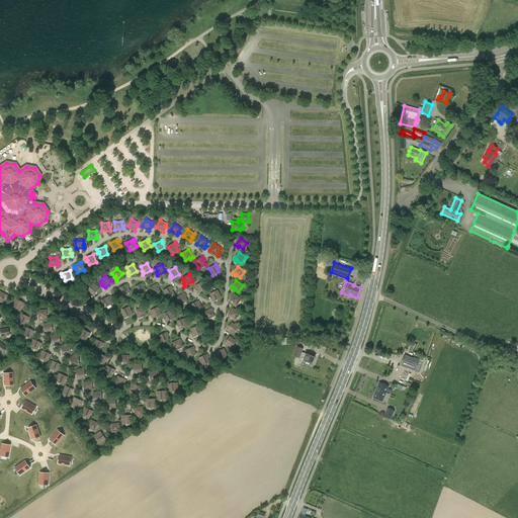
[(139,294),(146,290),(144,286),(145,285),(143,282),(135,287),(139,294)]
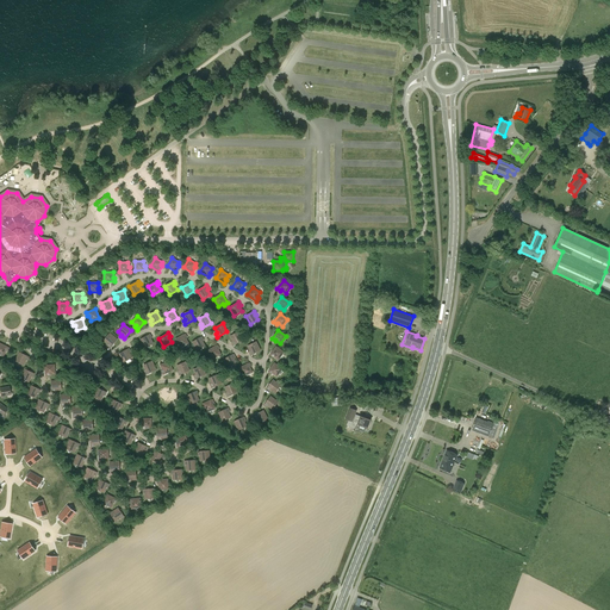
[(234,346),(243,341),(238,332),(230,336),(232,341),(231,342),(234,346)]
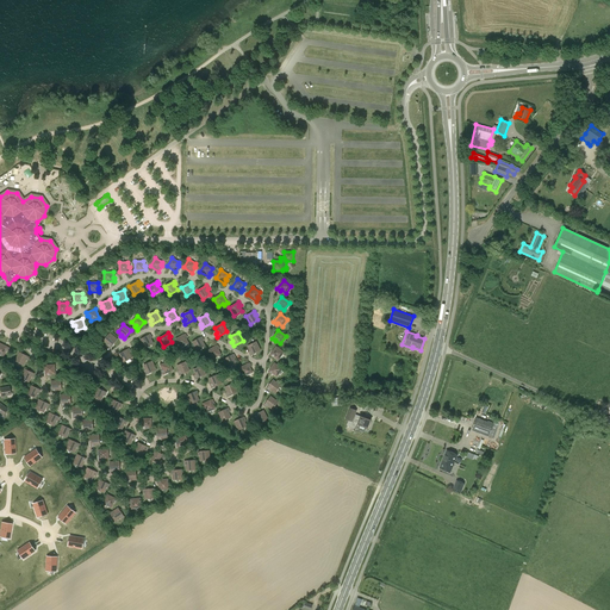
[(110,348),(117,340),(110,334),(104,340),(107,343),(106,344),(110,348)]
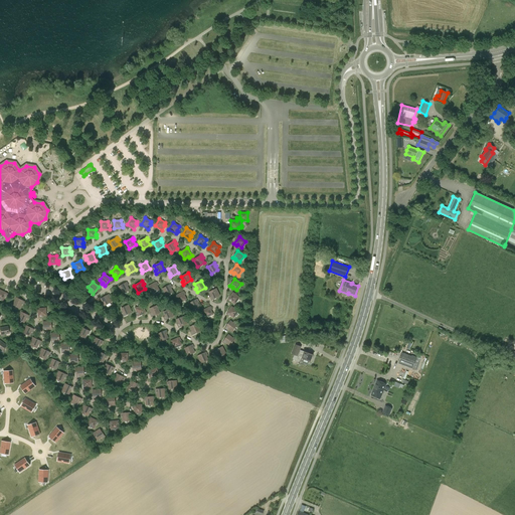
[(152,294),(159,290),(157,286),(158,285),(156,282),(148,287),(152,294)]
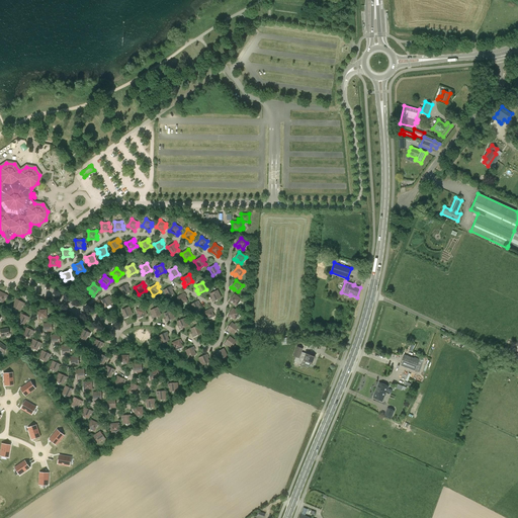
[(123,295),(130,291),(127,287),(128,286),(127,284),(119,288),(123,295)]
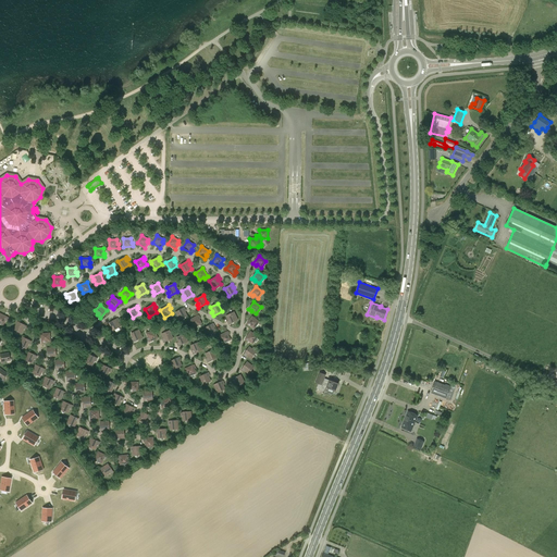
[(180,320),(187,316),(185,311),(186,311),(184,308),(175,312),(180,320)]
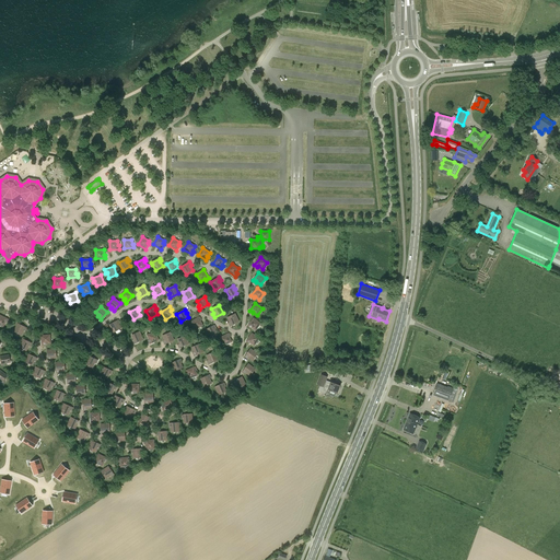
[(230,326),(238,322),(235,314),(228,317),(230,322),(229,323),(230,326)]
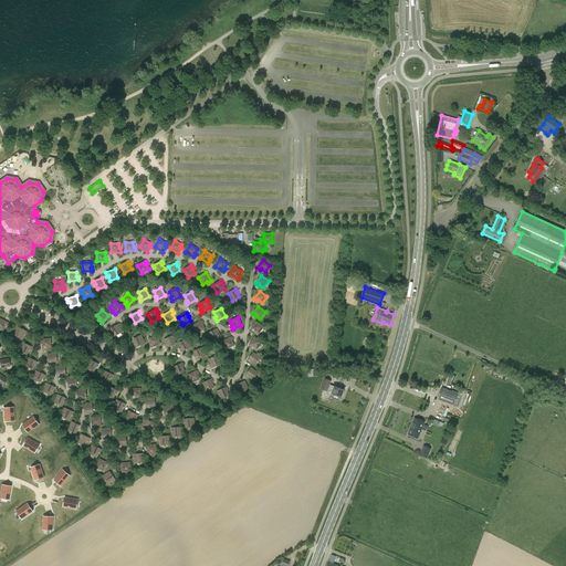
[(197,333),(205,329),(202,324),(203,324),(201,321),(194,325),(197,333)]
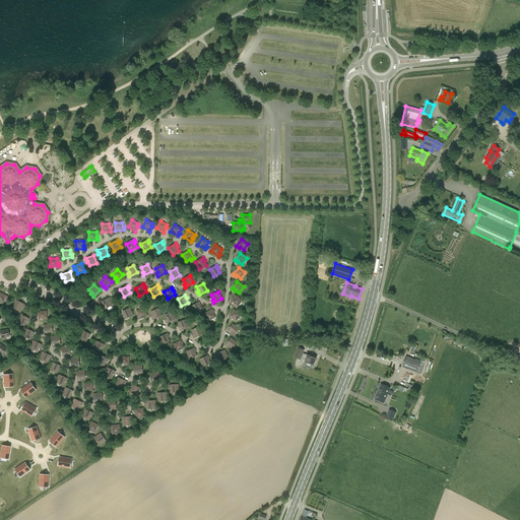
[(238,307),(242,301),(236,296),(231,303),(233,305),(234,304),(238,307)]
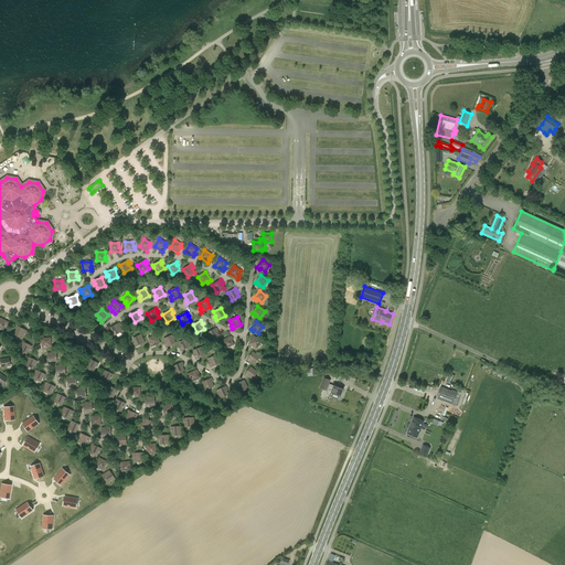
[(115,336),(121,331),(119,327),(120,326),(119,323),(110,328),(115,336)]
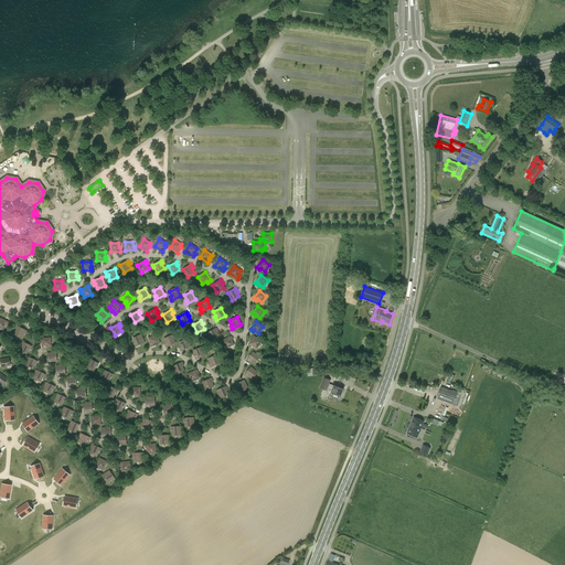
[(25,334),(27,331),(18,327),(14,334),(22,338),(24,333),(25,334)]
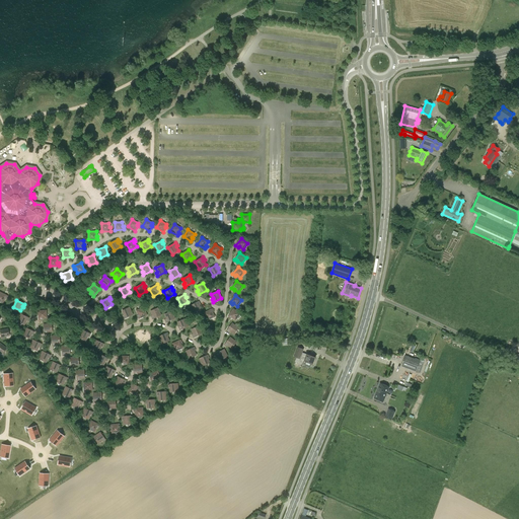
[(195,313),(201,309),(199,305),(200,304),(199,301),(191,306),(195,313)]
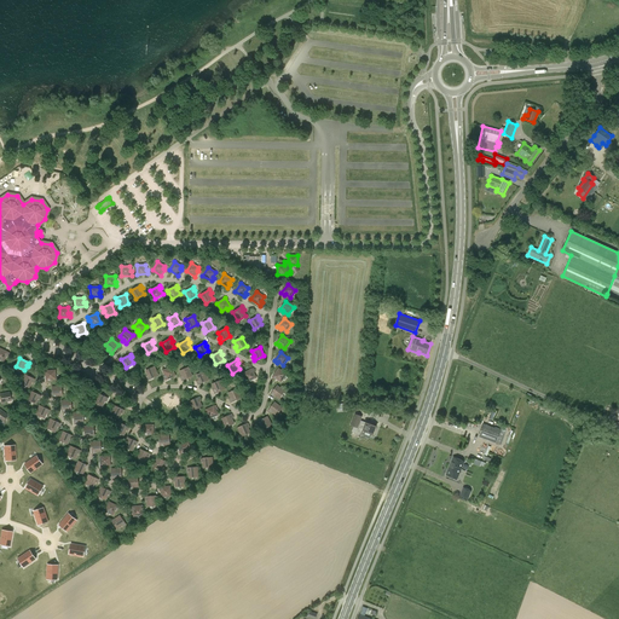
[(148,380),(158,376),(154,366),(145,370),(148,376),(146,376),(148,380)]
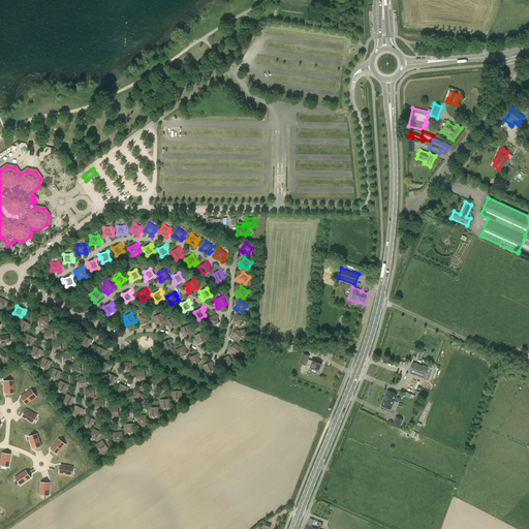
[(141,324),(150,321),(146,313),(138,317),(141,321),(139,321),(141,324)]
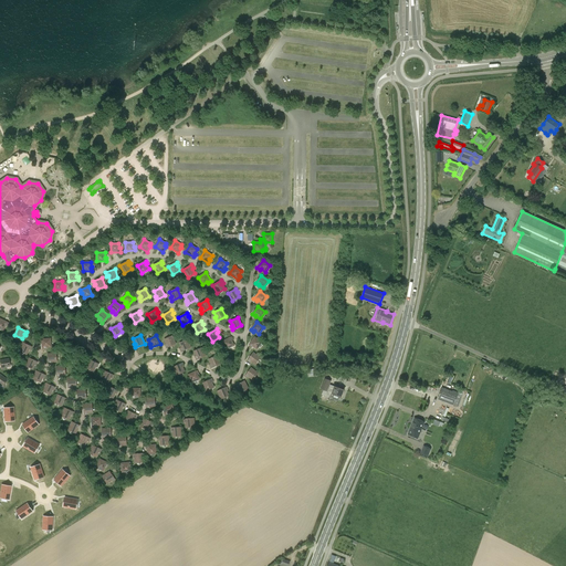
[(167,348),(176,344),(171,336),(165,339),(166,344),(165,345),(167,348)]
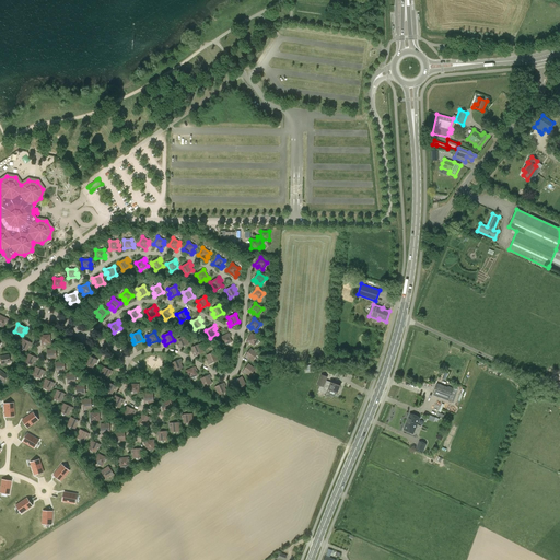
[(224,346),(232,341),(230,337),(231,337),(229,334),(220,338),(224,346)]
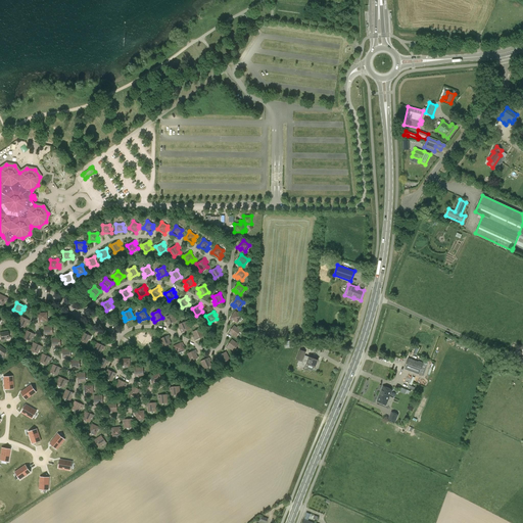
[(237,323),(242,317),(235,312),(230,319),(233,321),(234,320),(237,323)]
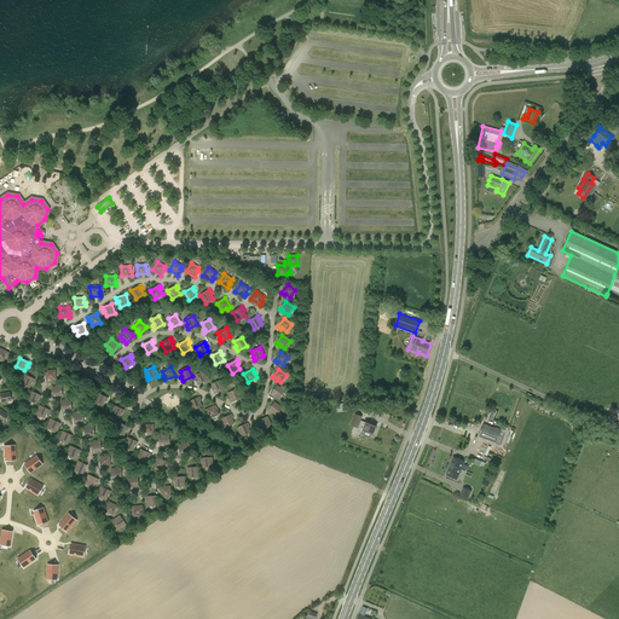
[(51,380),(56,380),(56,370),(46,371),(46,382),(51,381),(51,380)]
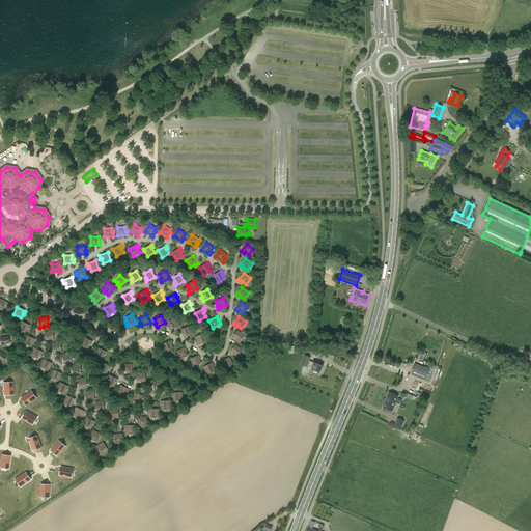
[(170,330),(178,326),(175,318),(168,322),(170,326),(169,327),(170,330)]
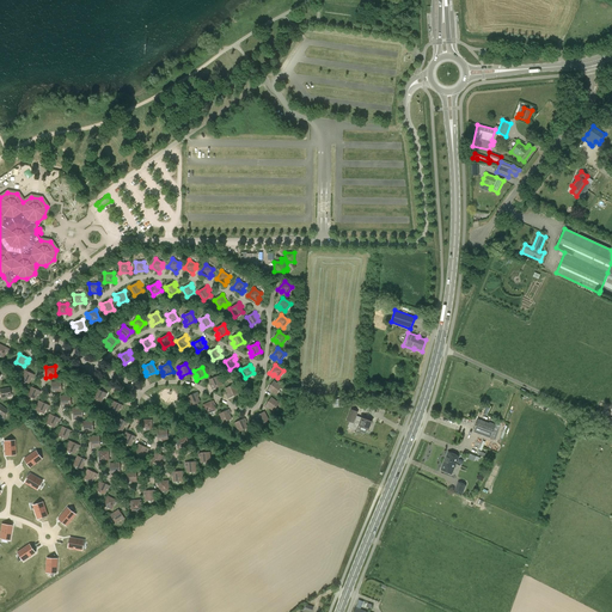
[(32,379),(35,375),(25,371),(20,379),(29,383),(31,378),(32,379)]
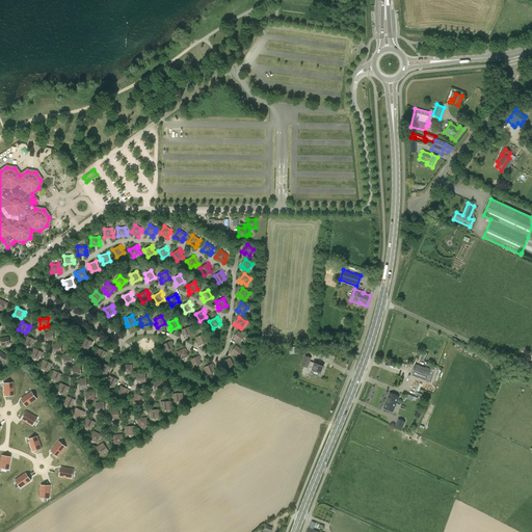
[(185,338),(193,335),(190,326),(183,329),(184,335),(183,335),(185,338)]
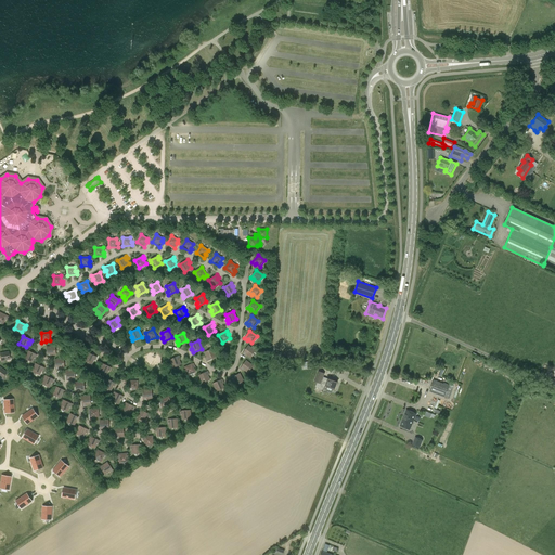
[(51,355),(56,355),(55,346),(47,347),(48,357),(51,357),(51,355)]
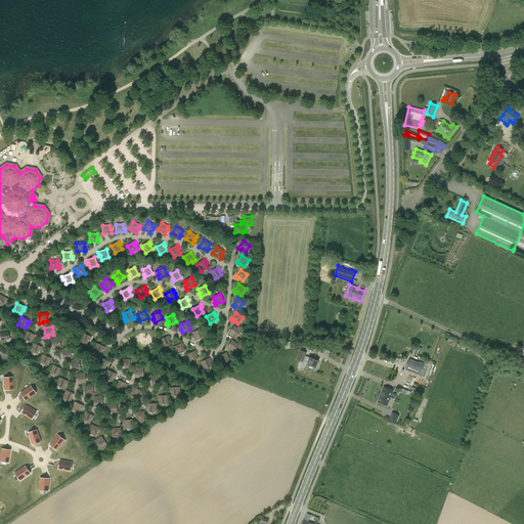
[(236,338),(241,332),(234,326),(229,334),(231,336),(232,335),(236,338)]
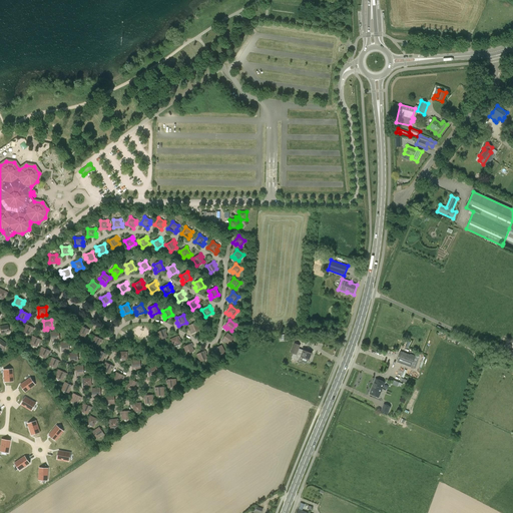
[(191,334),(199,330),(196,323),(189,326),(191,330),(190,331),(191,334)]
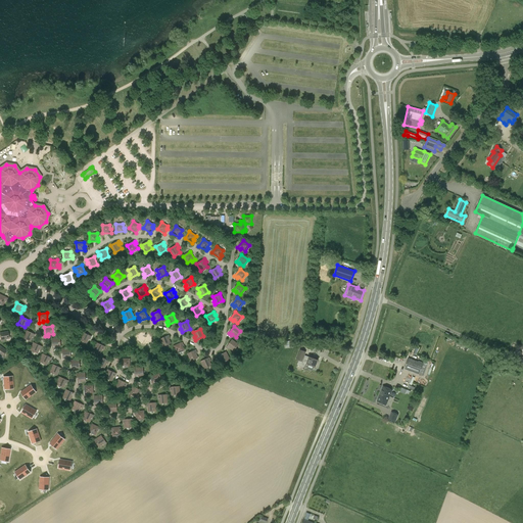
[(33,337),(35,334),(27,330),(22,338),(30,341),(32,337),(33,337)]
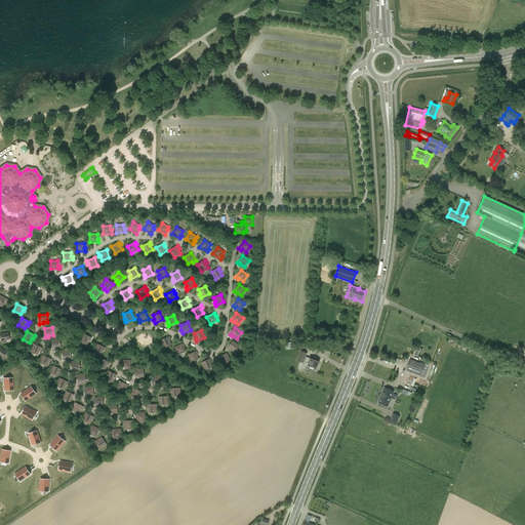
[(3,340),(9,339),(8,333),(0,334),(0,336),(1,342),(4,342),(3,340)]
